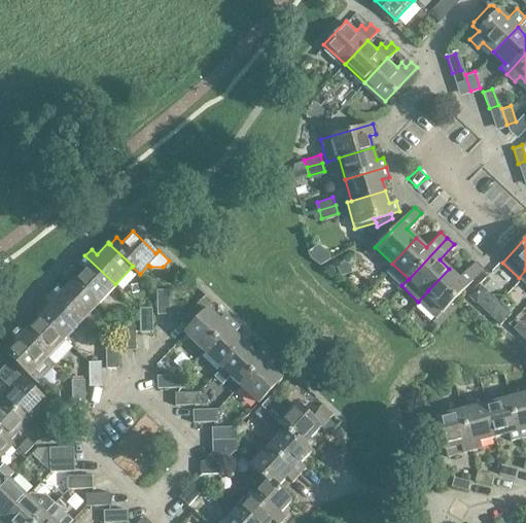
[(115,284),(84,255),(78,263),(83,268),(73,279),(98,302),(115,284)]
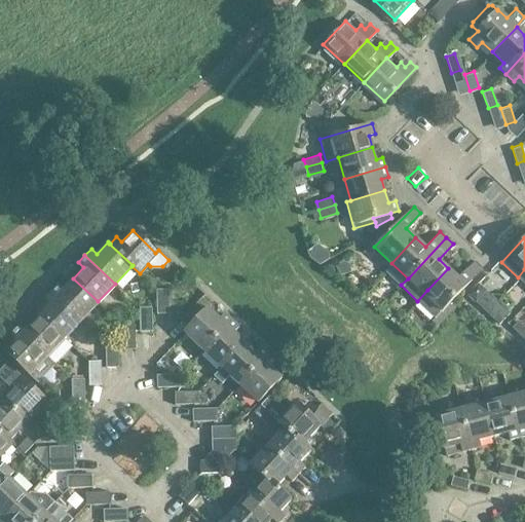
[(448,268),(427,290),(417,301),(434,317),(430,320),(437,325),(454,306),(449,302),(480,269),(473,262),(457,277),(448,268)]
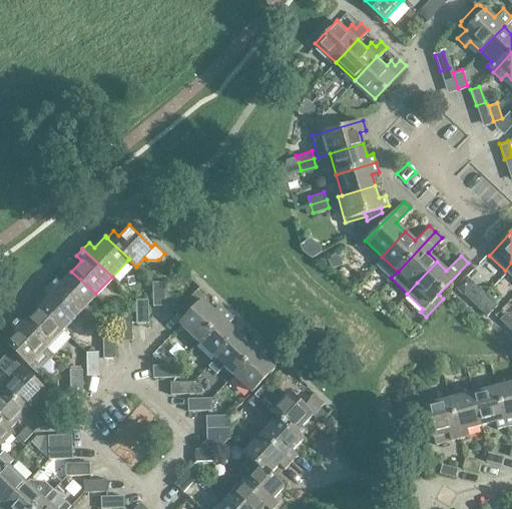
[(95,294),(71,272),(61,282),(56,277),(49,284),(79,312),(95,294)]
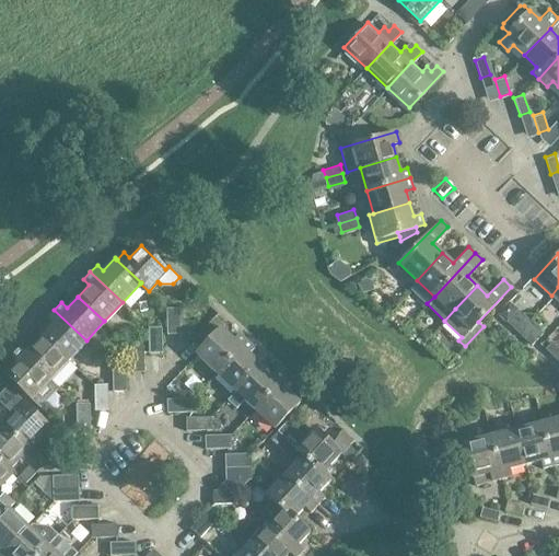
[(517,332),(528,320),(516,309),(516,308),(508,300),(497,312),(505,321),(517,332)]
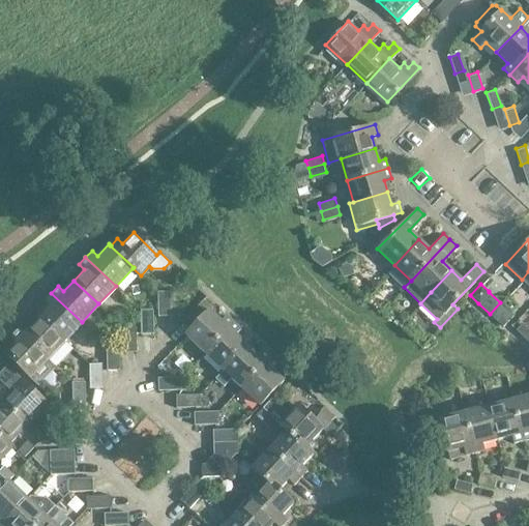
[(170,315),(169,290),(157,291),(158,315),(170,315)]
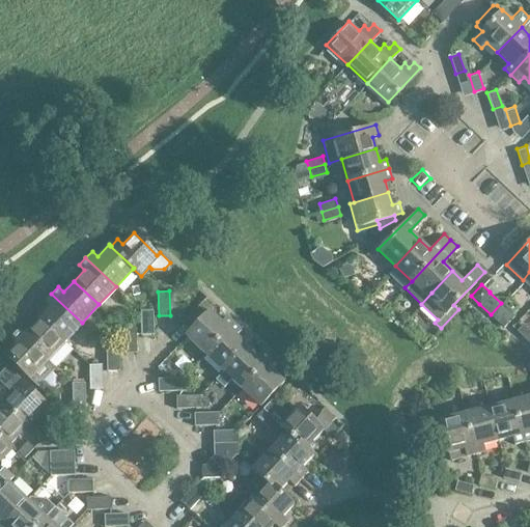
[(82,323),(51,294),(45,301),(50,306),(39,316),(64,340),(82,323)]
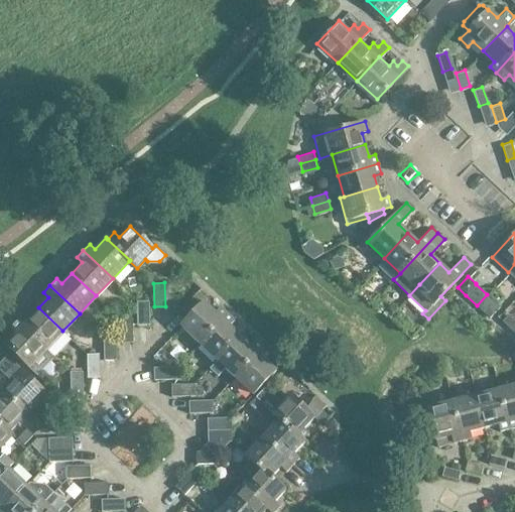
[(190,316),(204,301),(207,299),(199,291),(182,308),(190,316)]
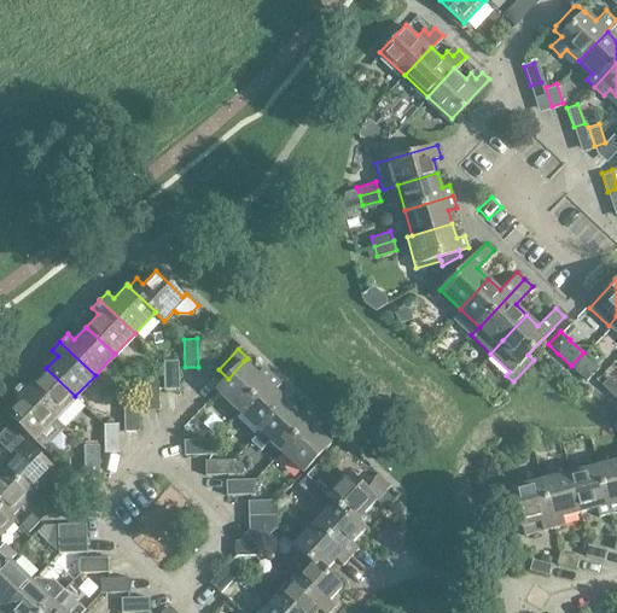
[(583,352),(571,366),(571,367),(569,369),(578,378),(581,375),(585,379),(598,366),(583,352)]
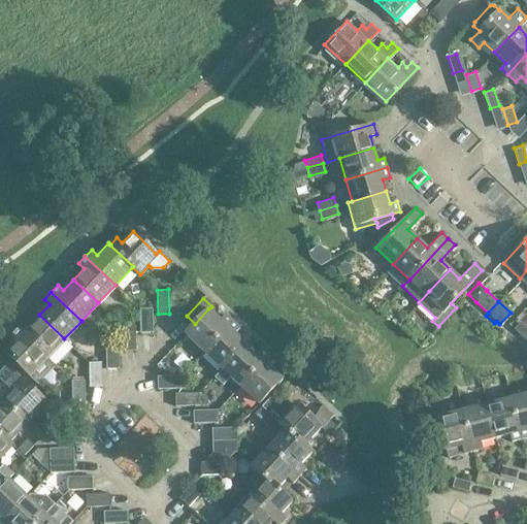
[(152,307),(140,307),(140,331),(153,331),(152,307)]
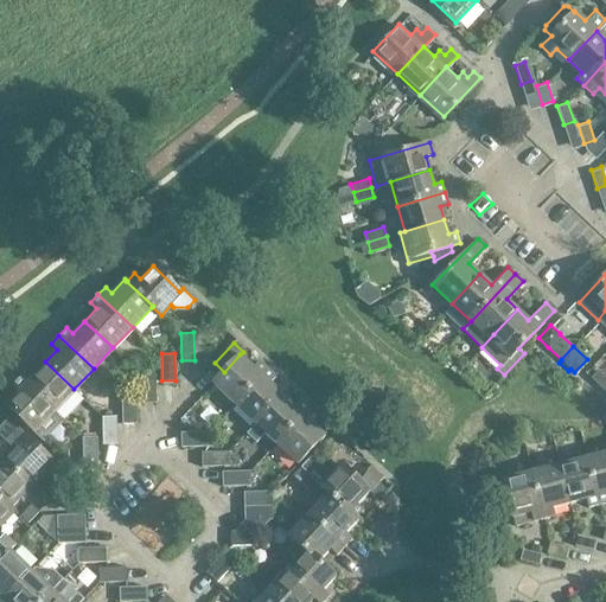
[(214,383),(234,403),(267,369),(259,360),(253,366),(240,354),(224,372),(214,383)]
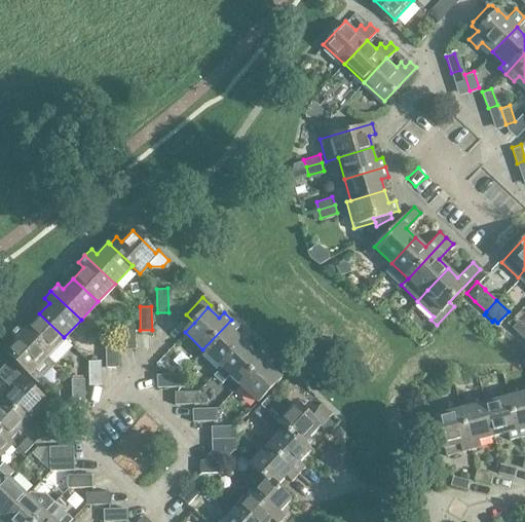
[(64,337),(39,313),(29,326),(23,321),(16,327),(47,356),(64,337)]
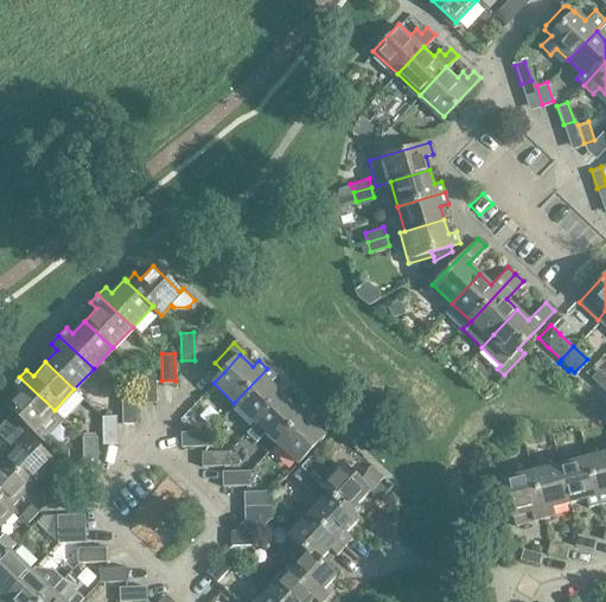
[(254,422),(281,394),(268,382),(274,376),(267,369),(234,403),(254,422)]
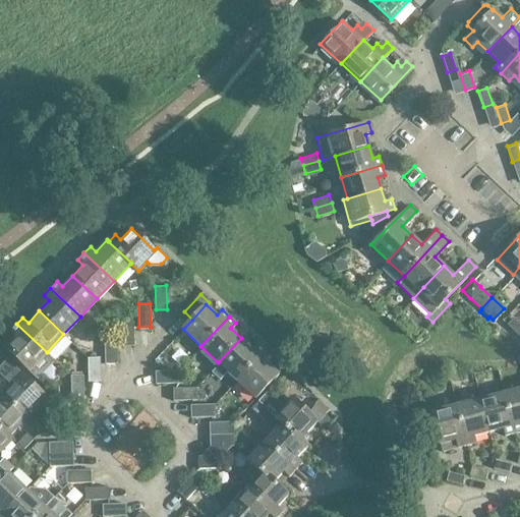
[(518,334),(519,331),(519,324),(512,317),(506,323),(518,334)]
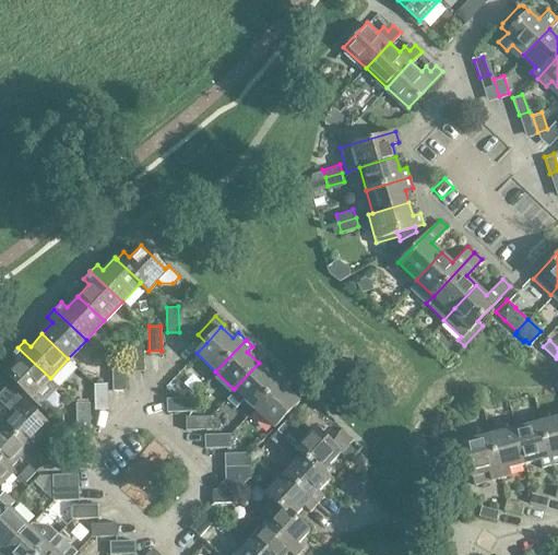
[(143,345),(130,345),(131,370),(144,370),(143,345)]
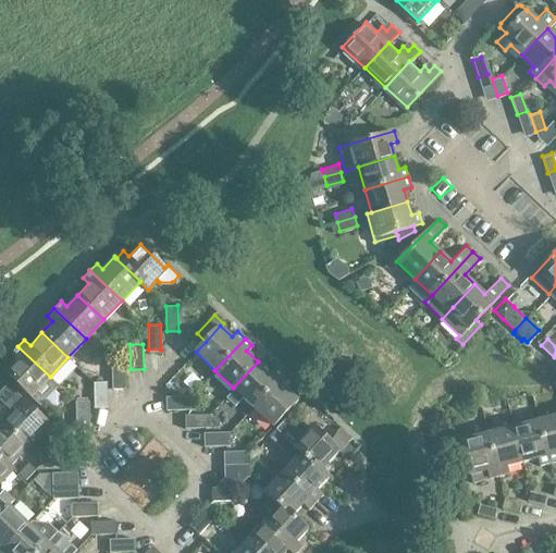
[(50,377),(17,346),(11,353),(17,359),(5,371),(32,395),(50,377)]
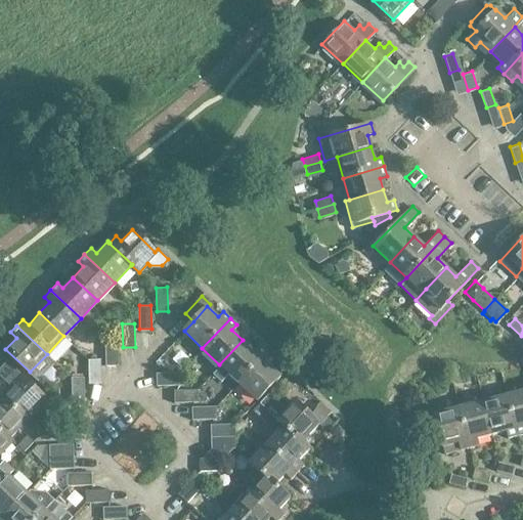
[(237,382),(265,352),(258,345),(254,350),(243,340),(219,364),(237,382)]
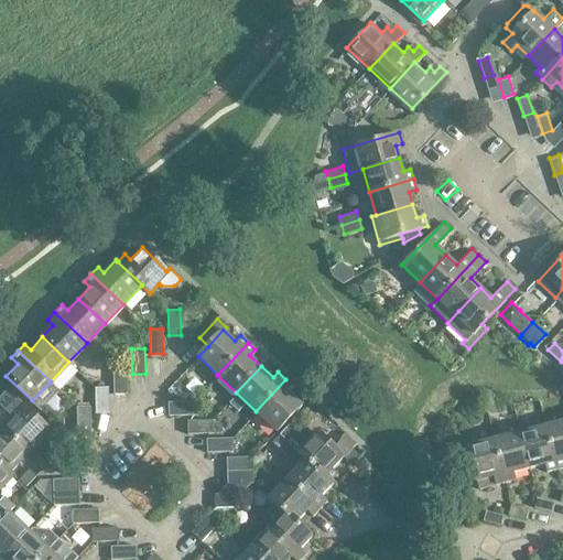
[(126,367),(114,367),(114,392),(127,392),(126,367)]
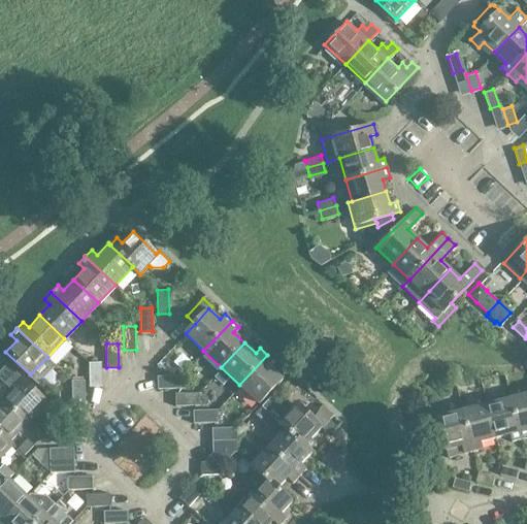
[(267,355),(239,385),(258,402),(282,378),(269,366),(274,361),(267,355)]
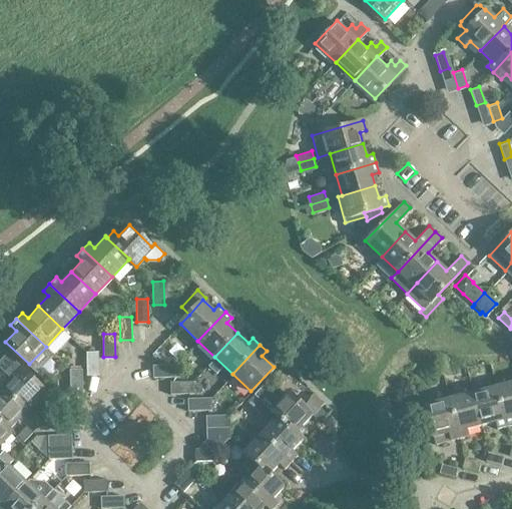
[(98,351),(86,352),(87,374),(99,374),(98,351)]
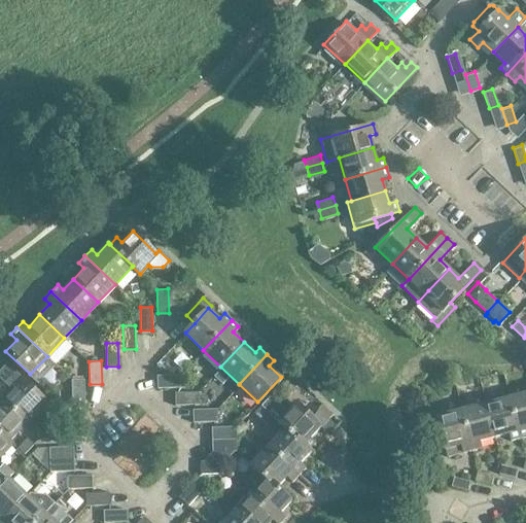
[(10,388),(3,396),(2,396),(28,421),(47,401),(12,367),(5,374),(10,379),(6,383),(10,388)]
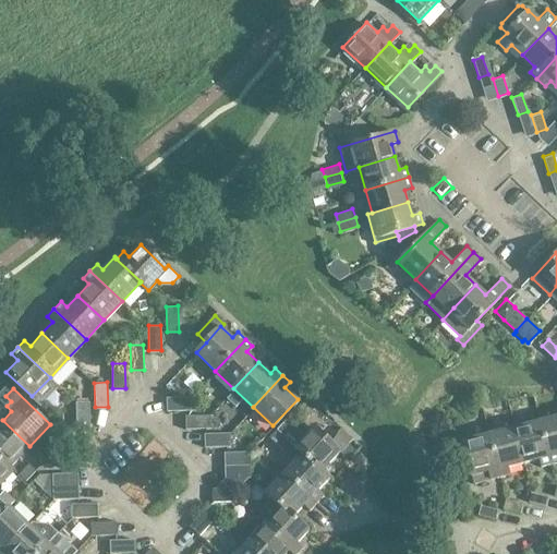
[(166,398),(167,410),(192,409),(192,396),(166,398)]
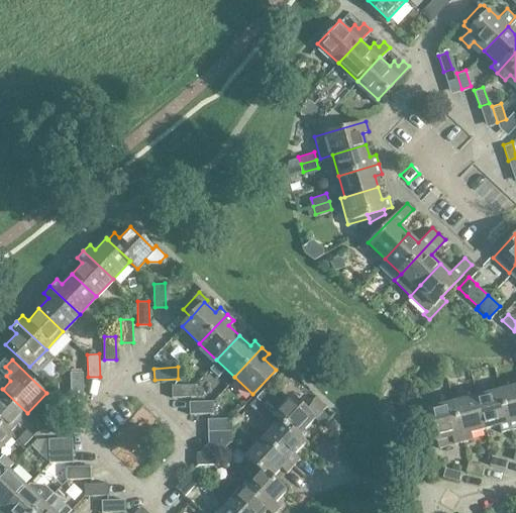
[(82,372),(71,372),(71,395),(83,395),(82,372)]
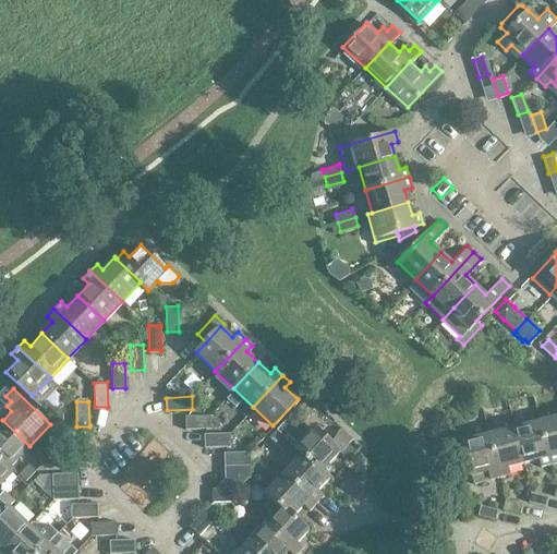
[(210,428),(210,413),(184,414),(185,428),(210,428)]
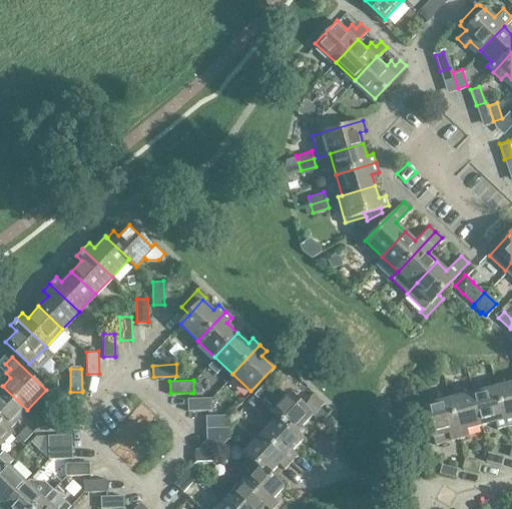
[(511,381),(495,386),(506,425),(511,423),(511,381)]
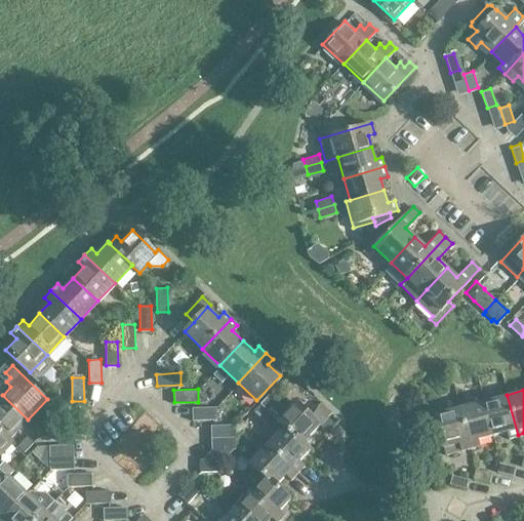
[(0,430),(9,439),(10,438),(28,419),(2,395),(3,395),(0,392),(0,430)]
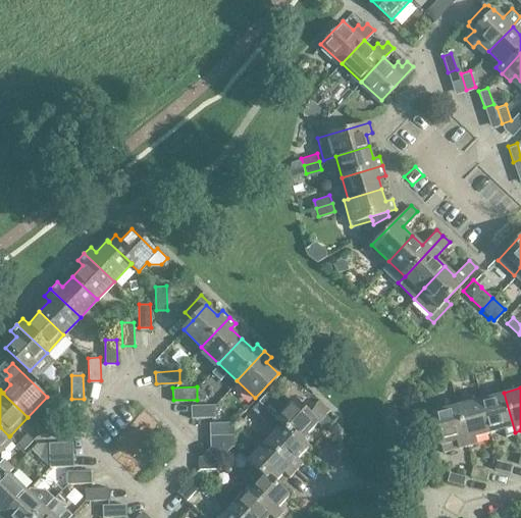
[(305,397),(299,404),(293,399),(284,407),(267,391),(259,400),(275,416),(275,417),(282,424),(282,423),(304,444),(310,437),(306,433),(316,421),(317,422),(325,414),(324,414),(329,408),(319,398),(313,404),(305,397)]
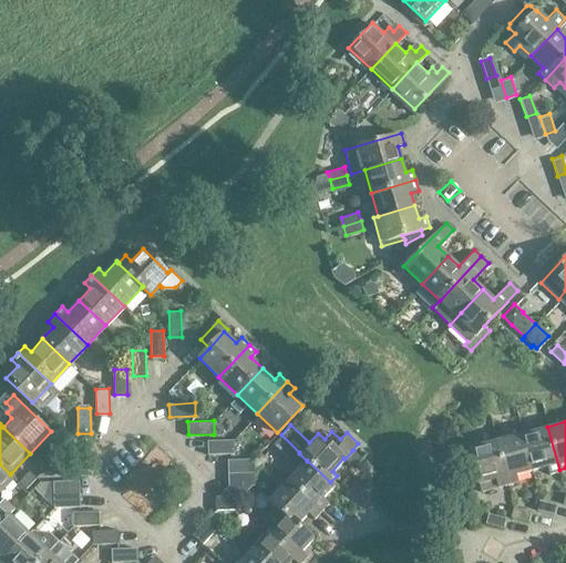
[(559,470),(547,427),(522,433),(531,469),(546,464),(549,473),(559,470)]
